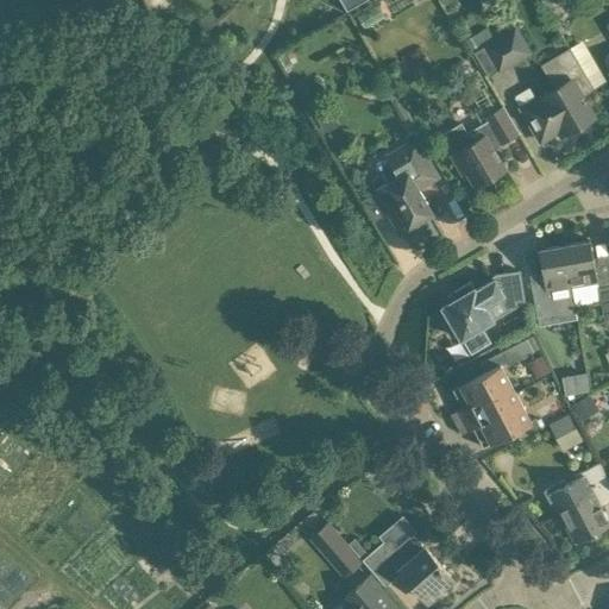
[(340,0),(347,11),(364,0),(340,0)]
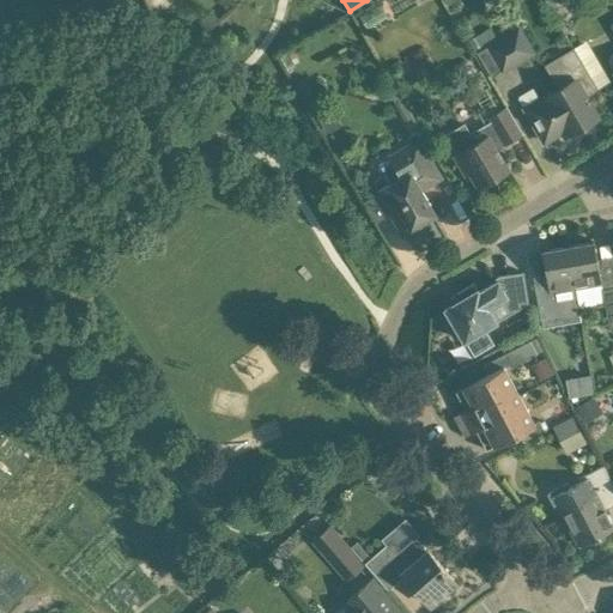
[(519,24),(486,43),(487,46),(502,71),(503,73),(536,53),(519,24)]
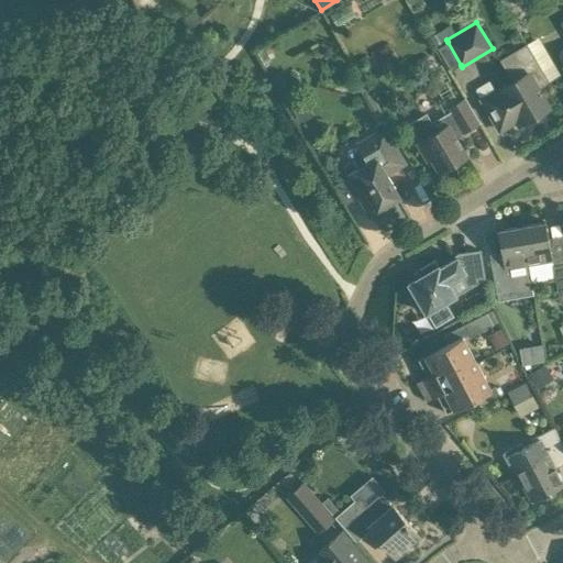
[(550,108),(538,88),(550,81),(539,63),(528,43),(500,59),(512,80),(498,89),(483,99),(489,111),(500,130),(516,120),(519,125),(550,108)]
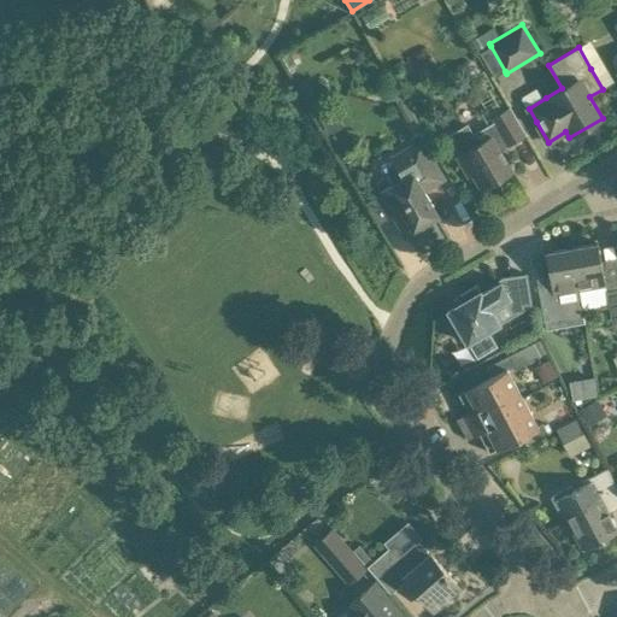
[(416,123),(403,100),(386,110),(400,133),(416,123)]
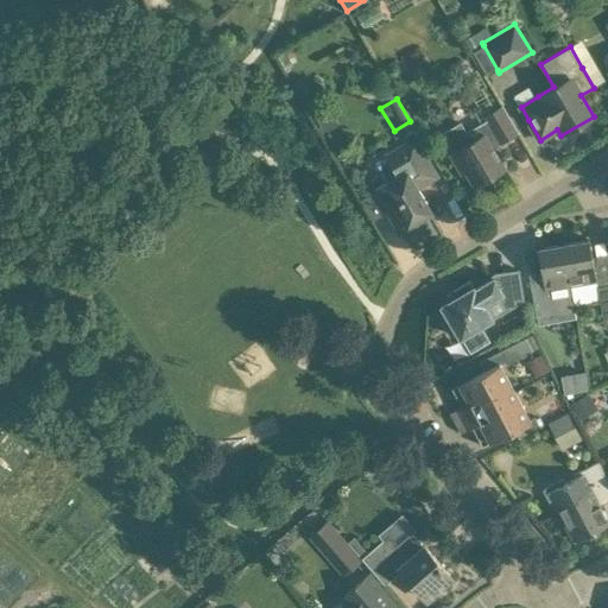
[(453,152),(449,153),(461,175),(466,171),(474,185),(505,168),(491,144),(498,140),(499,141),(518,131),(504,105),(485,115),(487,120),(467,132),(461,122),(442,133),(453,152)]
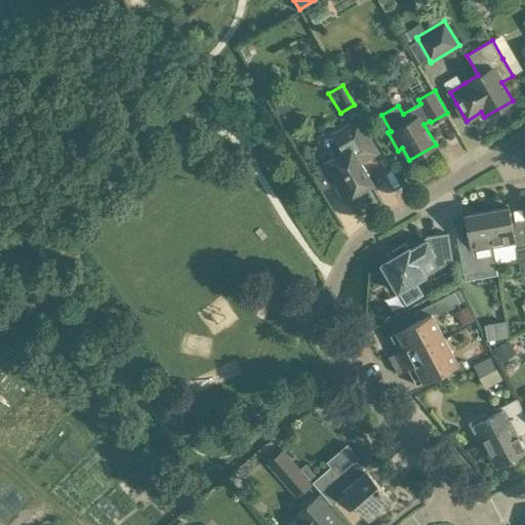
[(321,167),(312,172),(323,191),(331,186),(335,184),(345,199),(373,183),(361,162),(377,152),(358,119),(332,134),(334,137),(326,143),(335,157),(320,165),(321,167)]
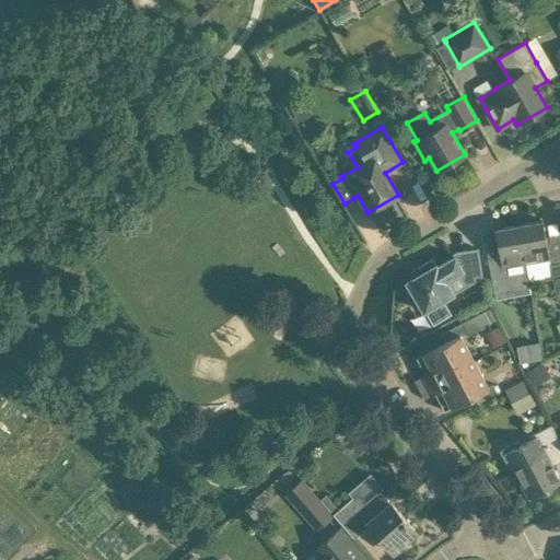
[(543,220),(520,224),(529,280),(552,276),(557,300),(559,299),(559,260),(550,264),(543,220)]
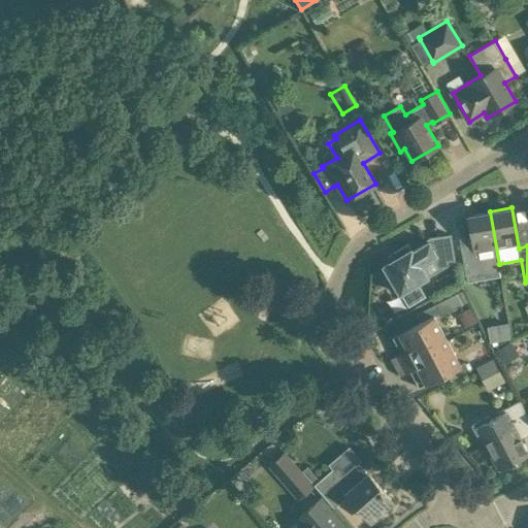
[(472,243),(461,245),(466,274),(499,269),(490,211),(467,216),(472,243)]
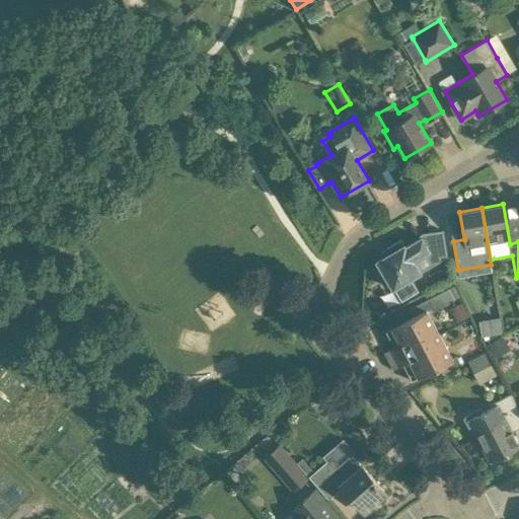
[(390,253),(376,261),(385,276),(382,278),(387,287),(390,285),(392,289),(393,289),(400,301),(417,292),(410,280),(421,273),(414,261),(427,252),(434,266),(448,257),(443,230),(424,233),(418,237),(419,239),(406,246),(401,239),(386,247),(390,253)]
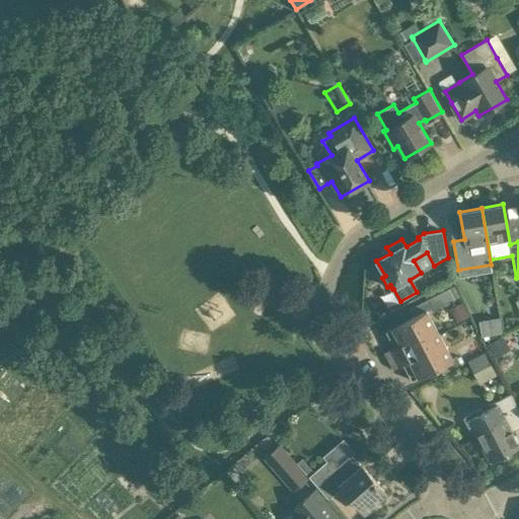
[(410,309),(413,316),(429,313),(454,299),(449,288),(410,309)]
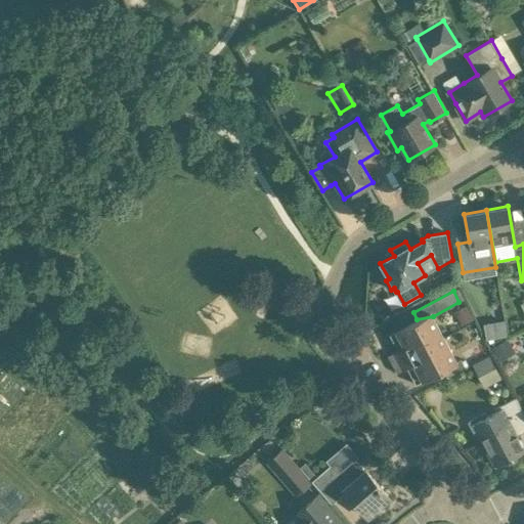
[(417,319),(425,337),(434,353),(443,369),(447,377),(466,367),(461,359),(456,361),(433,316),(417,319)]
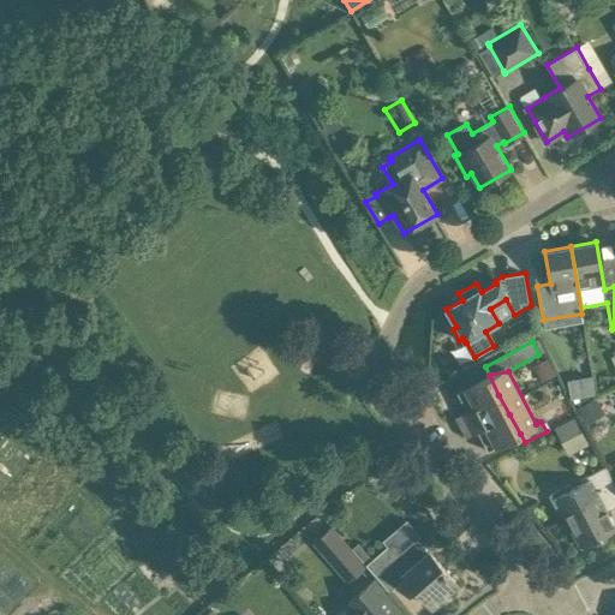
[(467,411),(499,395),(489,375),(457,392),(467,411)]
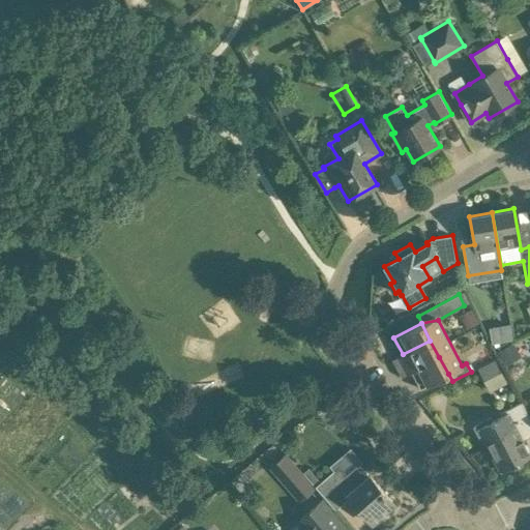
[(509,324),(490,327),(492,343),(512,340),(509,324)]
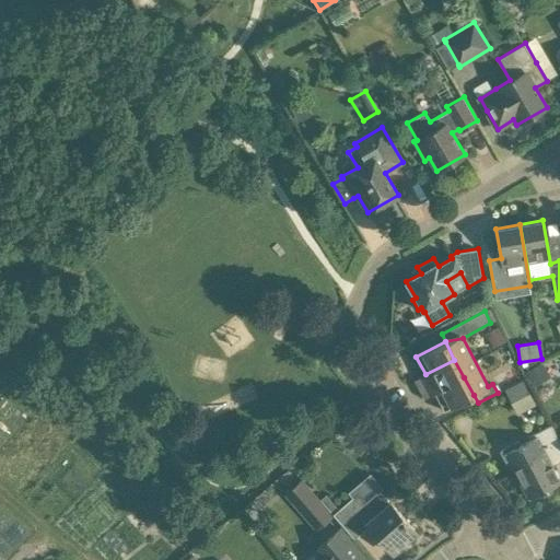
[(526,369),(534,382),(550,372),(544,359),(539,361),(526,369)]
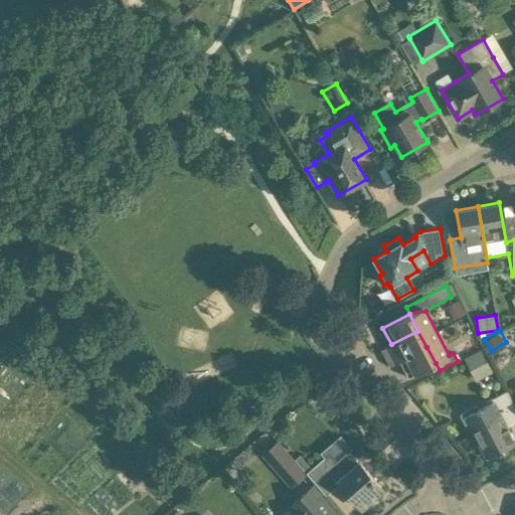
[(390,366),(400,361),(426,347),(417,331),(381,349),(390,366)]
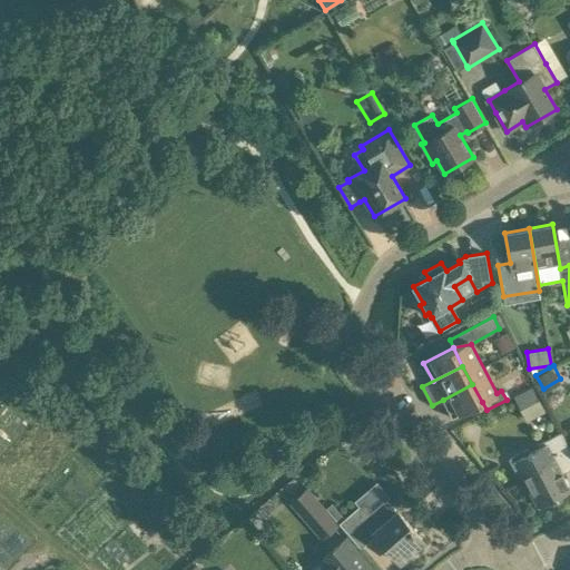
[(472,384),(443,400),(452,418),(482,402),(472,384)]
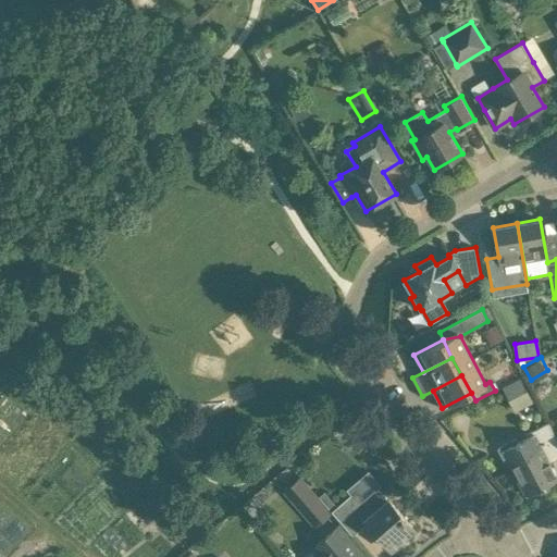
[(504,386),(515,409),(534,399),(522,376),(504,386)]
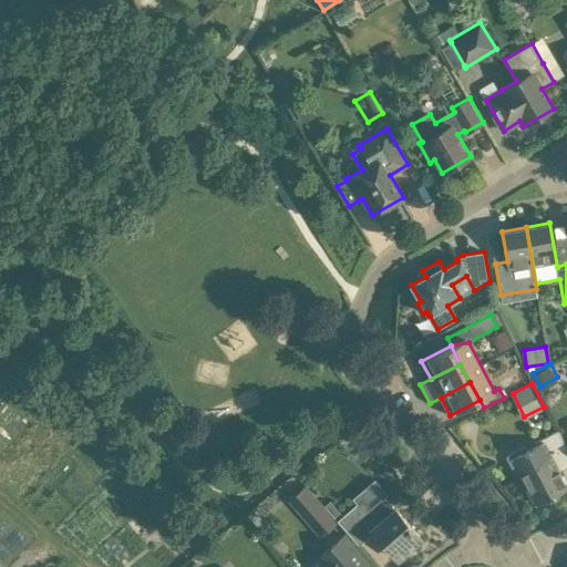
[(526,446),(506,456),(516,474),(519,473),(536,505),(566,487),(566,484),(559,471),(566,466),(566,446),(558,430),(534,442),(535,445),(527,449),(526,446)]
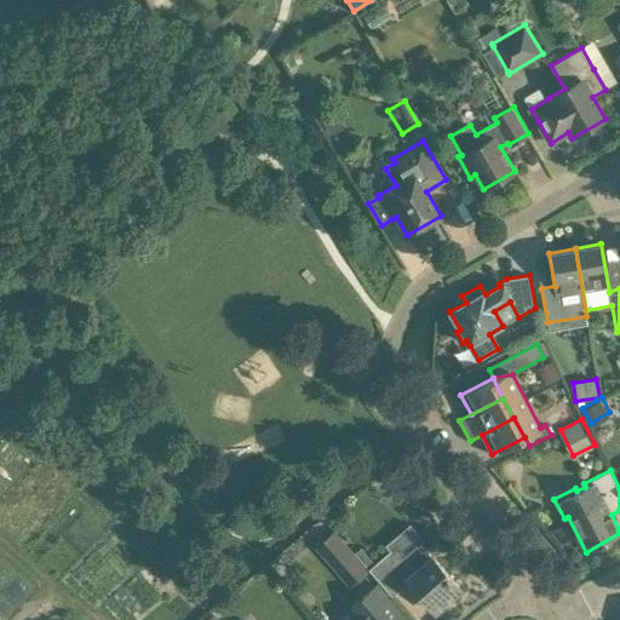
[(314,539),(331,560),(349,579),(363,563),(329,523),(314,539)]
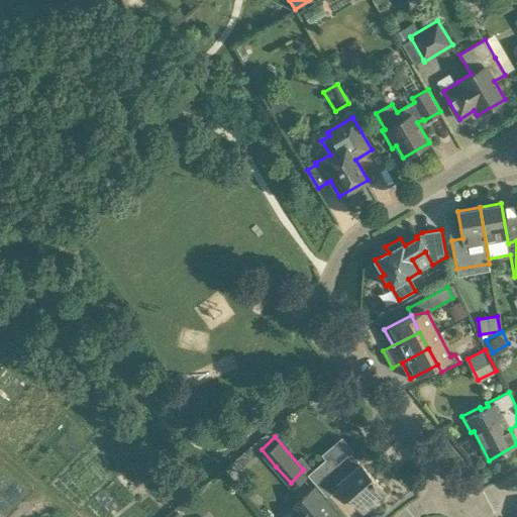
[(341,486),(363,510),(385,491),(360,463),(350,452),(333,468),(326,458),(313,471),(301,457),(297,461),(327,497),(341,486)]
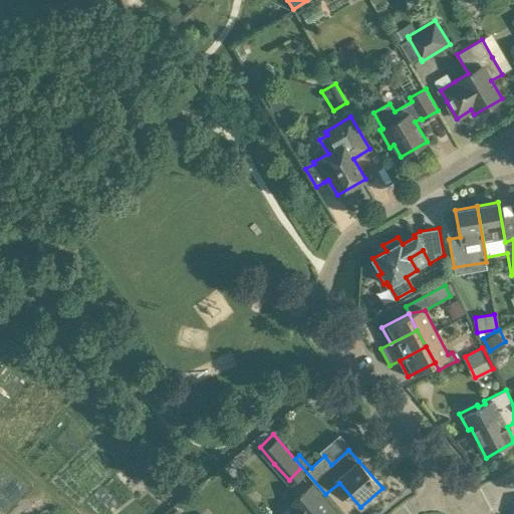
[(289,505),(297,513),(327,513),(317,502),(323,497),(312,484),(289,505)]
